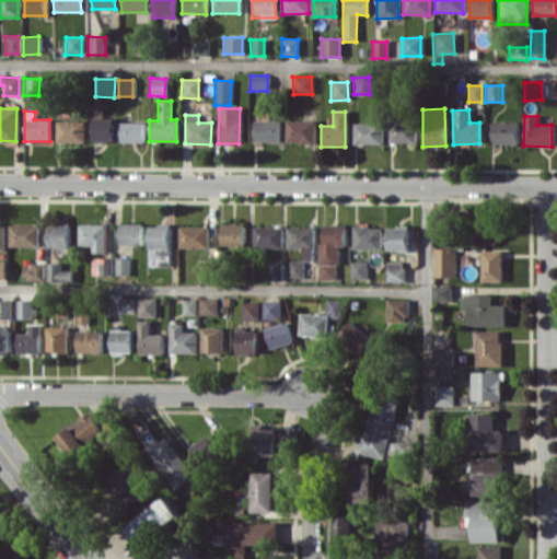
[(113,141),(113,118),(91,119),(92,141),(113,141)]
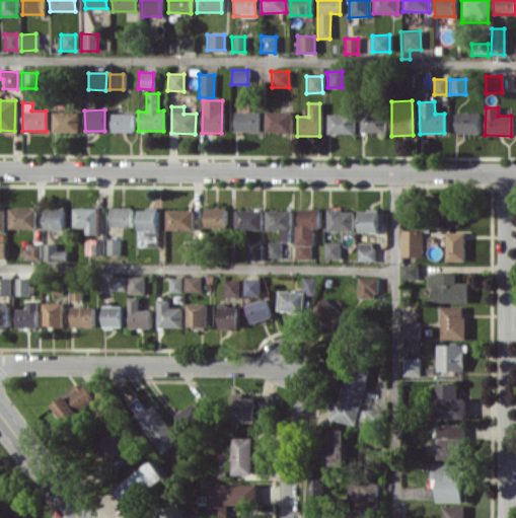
[(234,132),(259,133),(260,113),(234,112),(234,132)]
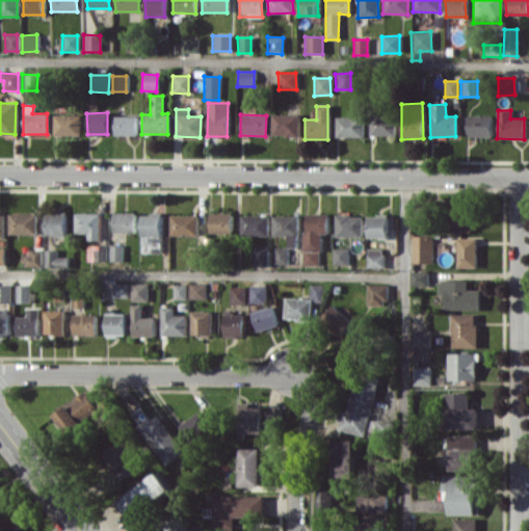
[(298,115),(271,114),(271,136),(297,136),(298,115)]
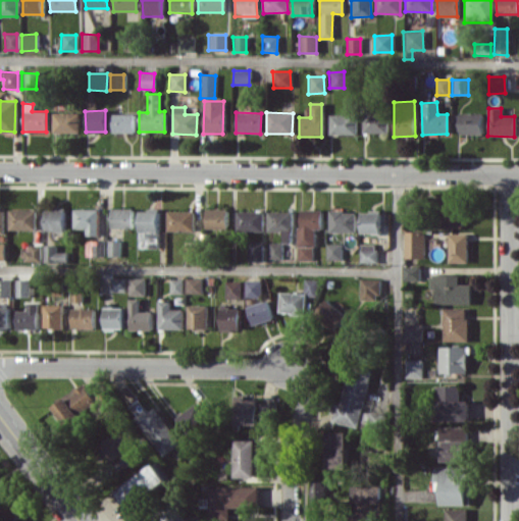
[(51,134),(79,133),(78,113),(51,113),(51,134)]
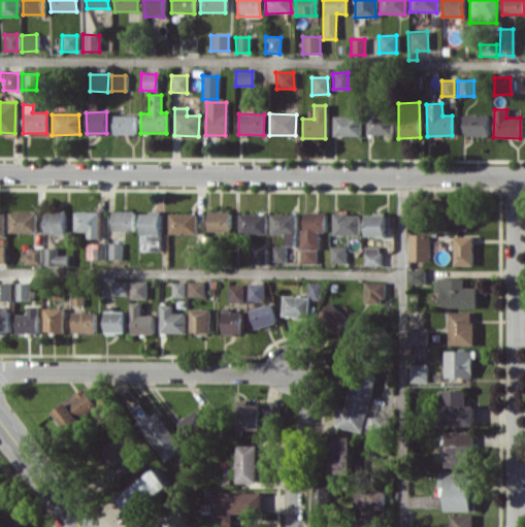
[(366,135),(391,135),(390,114),(366,116),(366,135)]
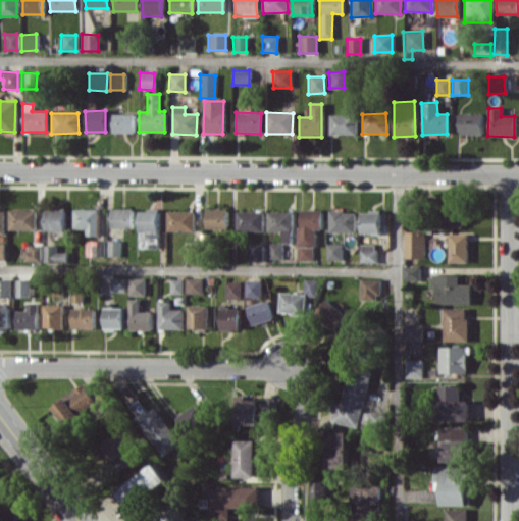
[(459,113),(459,135),(481,136),(482,114),(459,113)]
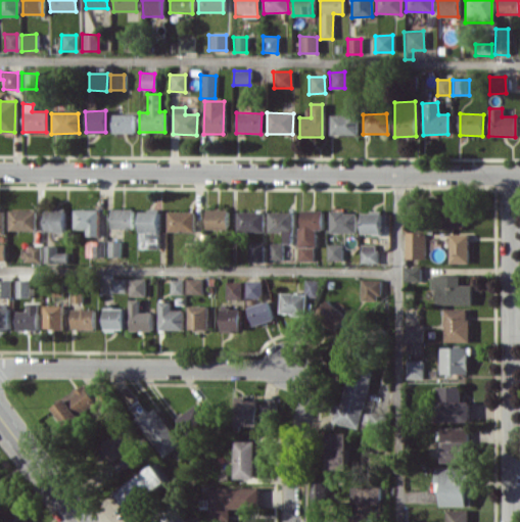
[(133,134),(133,114),(111,114),(111,133),(133,134)]
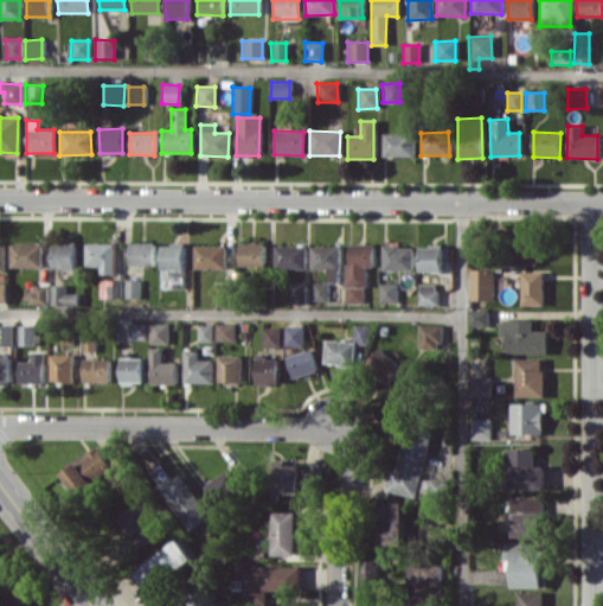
[(382,157),(412,158),(412,134),(382,134),(382,157)]
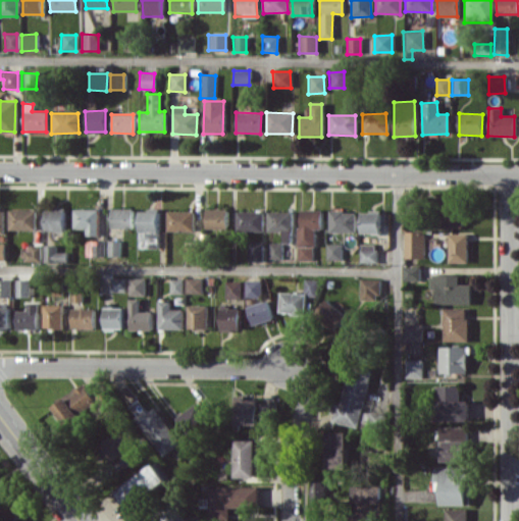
[(460,228),(460,198),(439,198),(440,228),(460,228)]
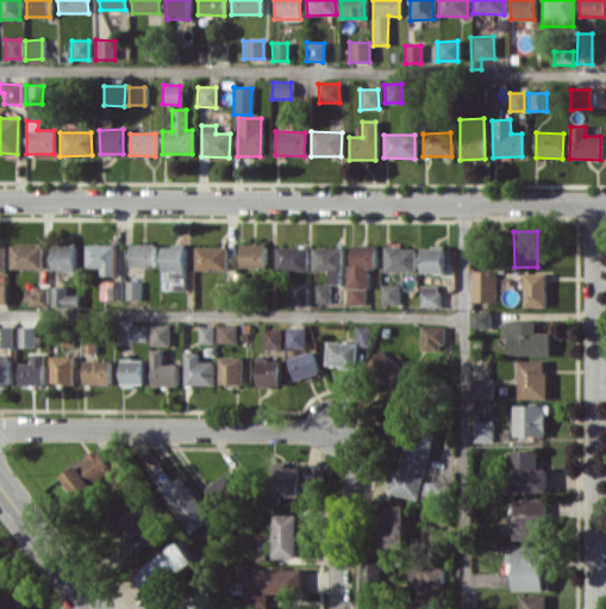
[(83,268),(99,268),(99,277),(113,277),(113,246),(85,244),(83,268)]
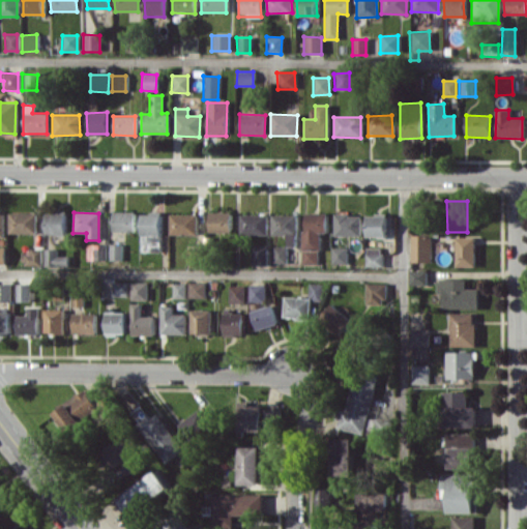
[(134,212),(112,212),(111,232),(133,232),(134,212)]
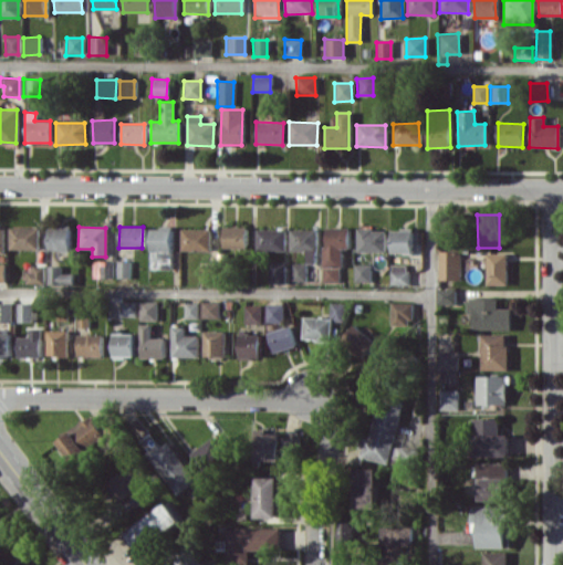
[(246,228),(221,227),(221,249),(244,249),(246,228)]
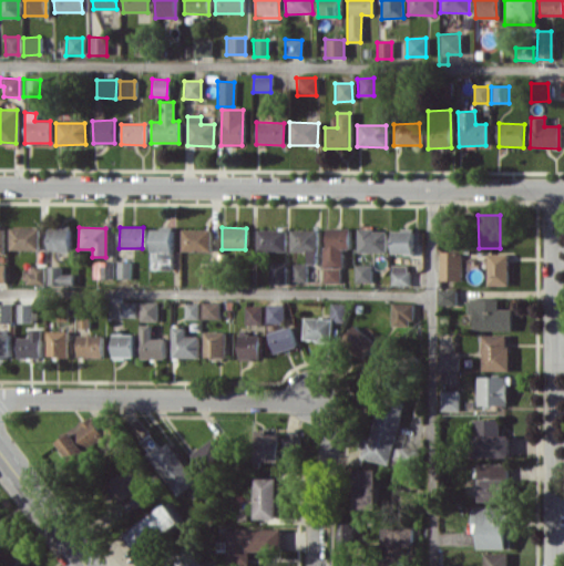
[(37,228),(8,228),(8,250),(38,250),(37,228)]
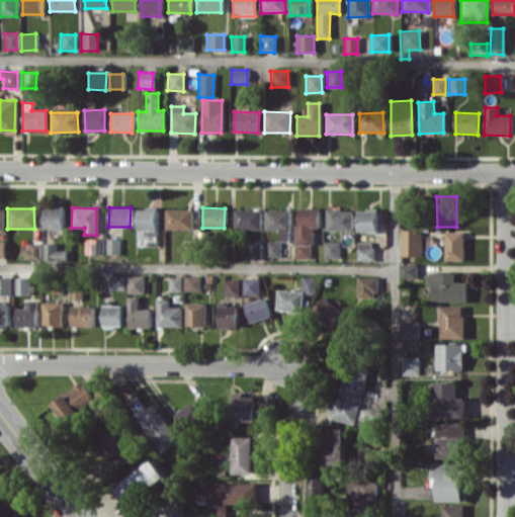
[(44,230),(63,231),(63,209),(44,208),(44,230)]
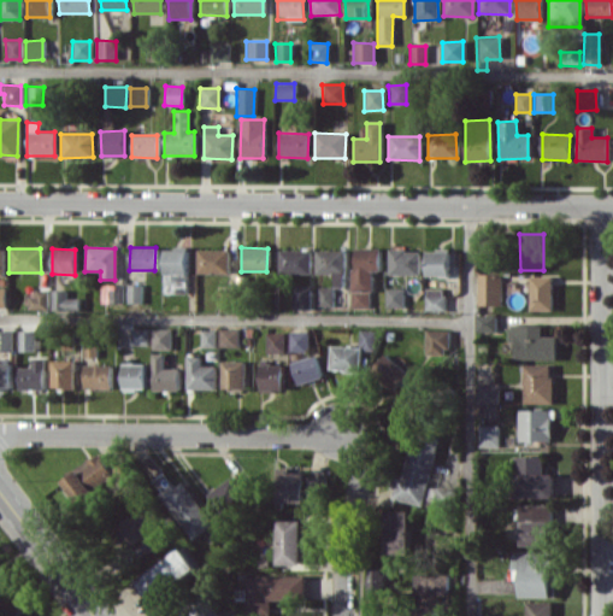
[(379,248),(352,248),(351,309),(370,309),(370,270),(378,270),(379,248)]
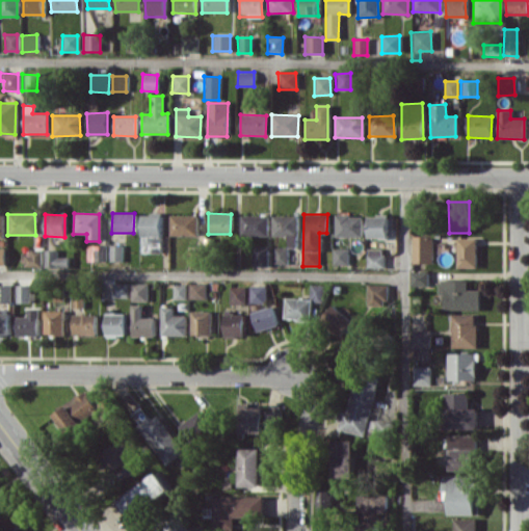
[(160,216),(140,215),(140,239),(160,239),(160,216)]
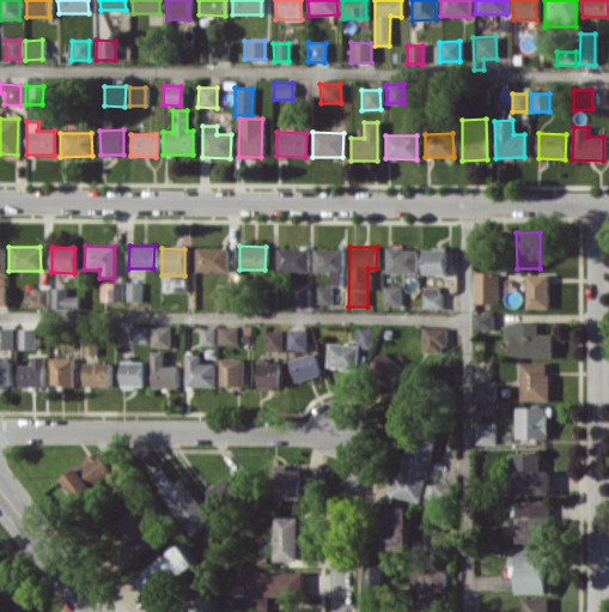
[(195,272),(226,272),(226,249),(195,248),(195,272)]
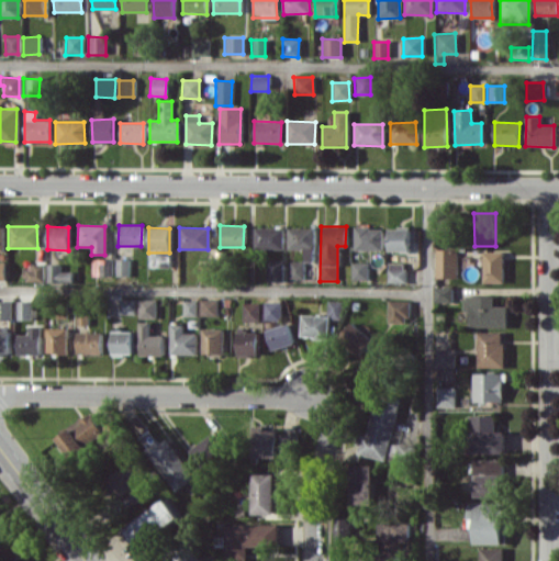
[(353,250),(381,251),(381,228),(354,227),(353,250)]
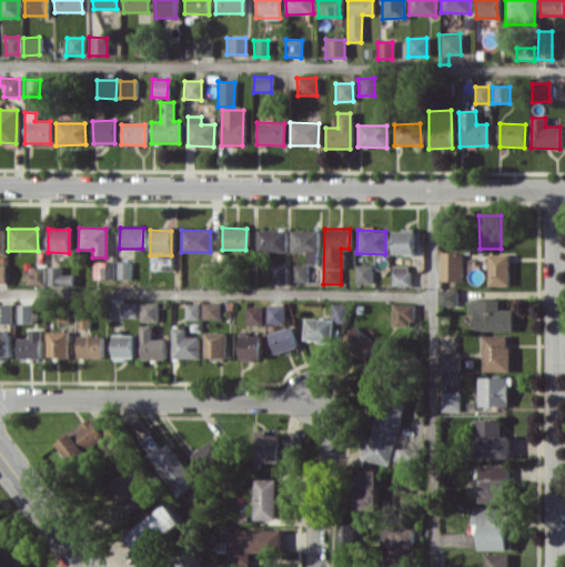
[(285,231),(256,231),(255,252),(284,253),(285,231)]
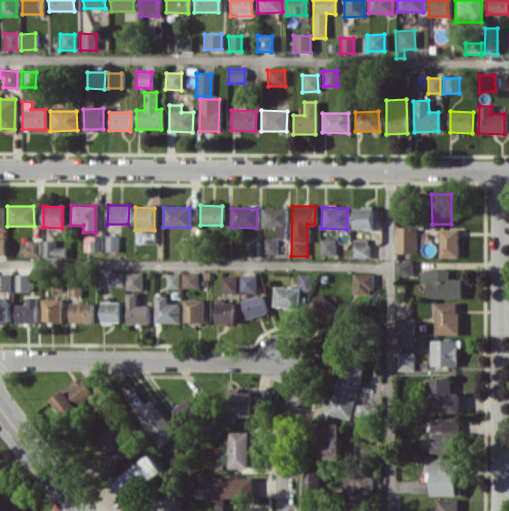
[(261,227),(276,228),(276,239),(286,239),(286,208),(262,208),(261,227)]
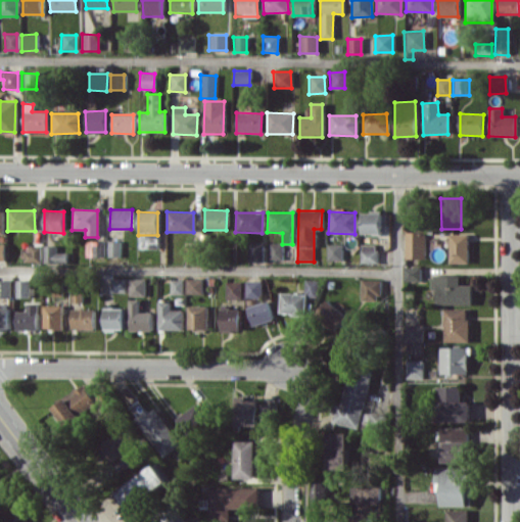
[(380,214),(361,212),(360,235),(380,235),(380,214)]
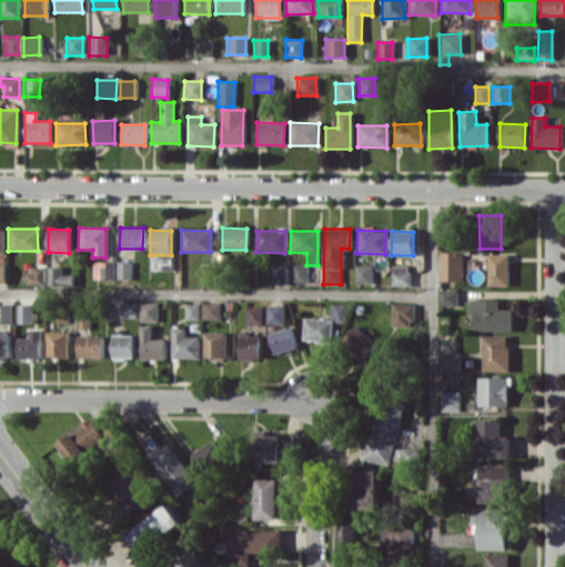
[(461,253),(440,253),(440,281),(461,282),(461,253)]
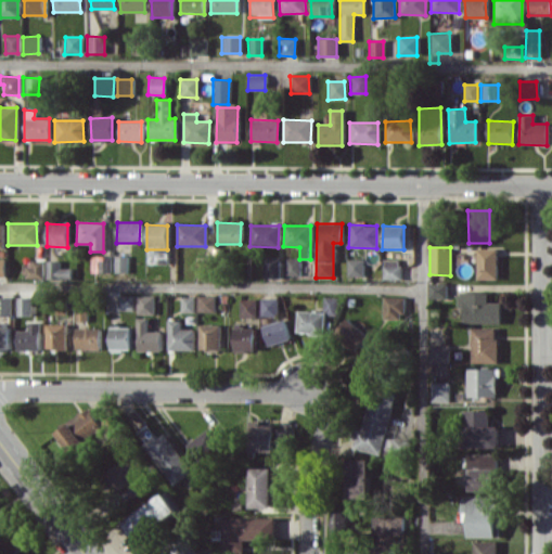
[(497,249),(476,249),(476,280),(496,280),(497,249)]
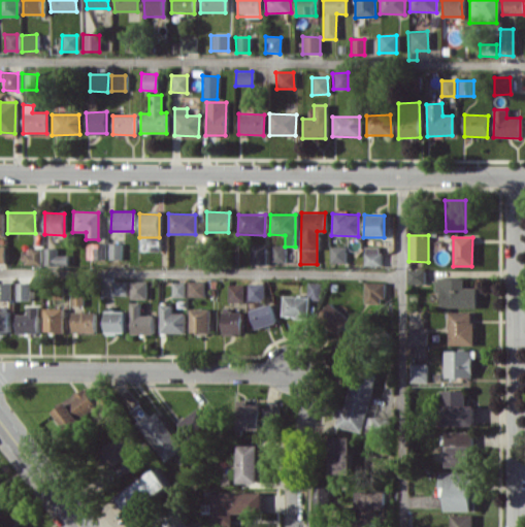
[(104,260),(104,243),(85,244),(85,260),(104,260)]
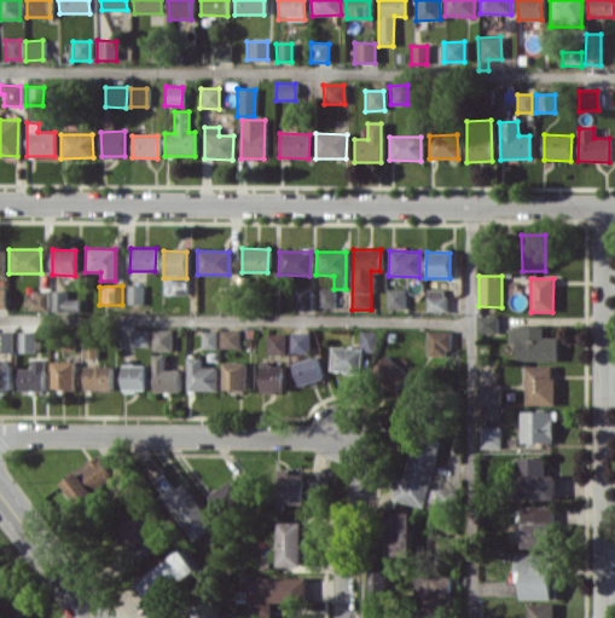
[(126,305),(140,305),(140,286),(126,287),(126,305)]
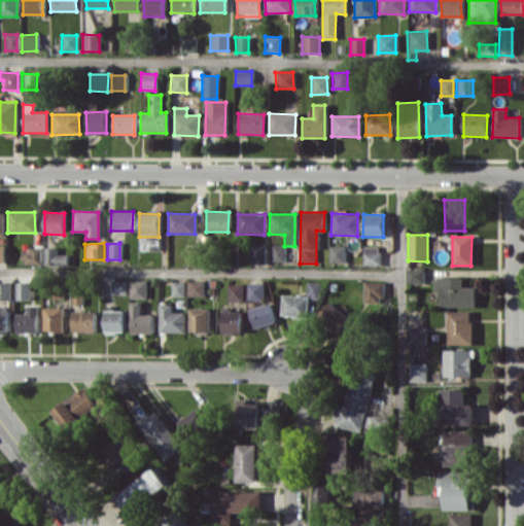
[(248,265),(265,264),(264,244),(248,244),(248,265)]
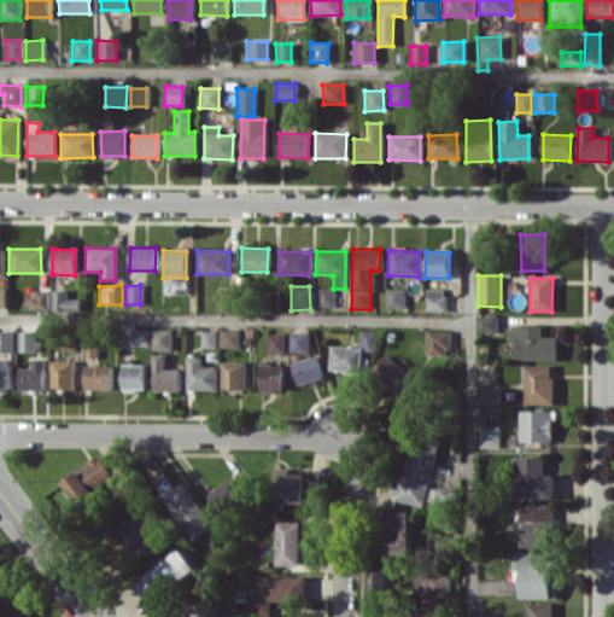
[(333,289),(316,289),(316,307),(332,308),(333,289)]
